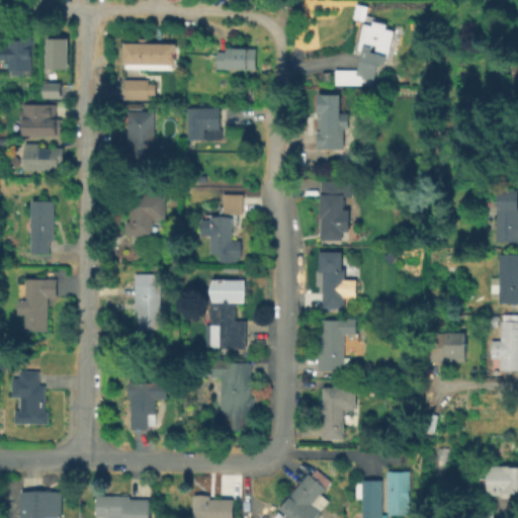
[(369,6),(365,20),(353,17),(357,3),(369,6)]
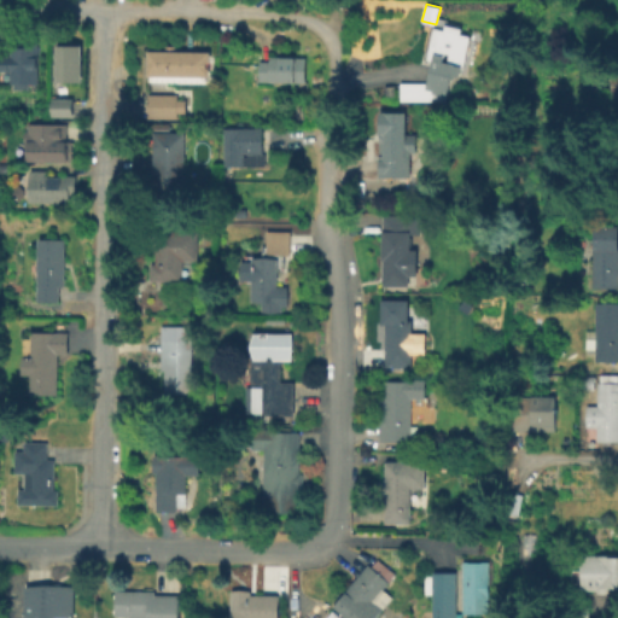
[(473,31),(459,91),(447,88),(447,101),(402,100),(402,83),(426,83),(432,56),(426,54),(431,29),(444,33),(445,25),(473,31)]
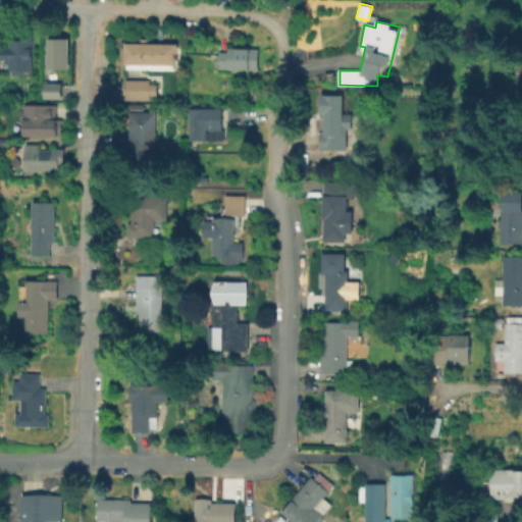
[(33,30),(33,70),(9,70),(9,61),(0,61),(0,47),(9,47),(9,40),(18,40),(18,30),(33,30)]
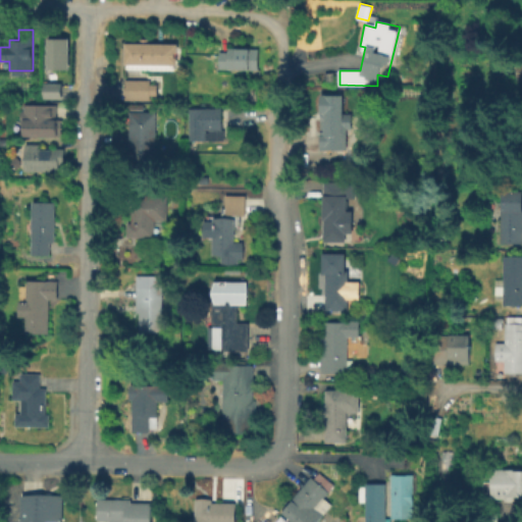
[(69,37),(69,68),(49,68),(49,36),(69,37)]
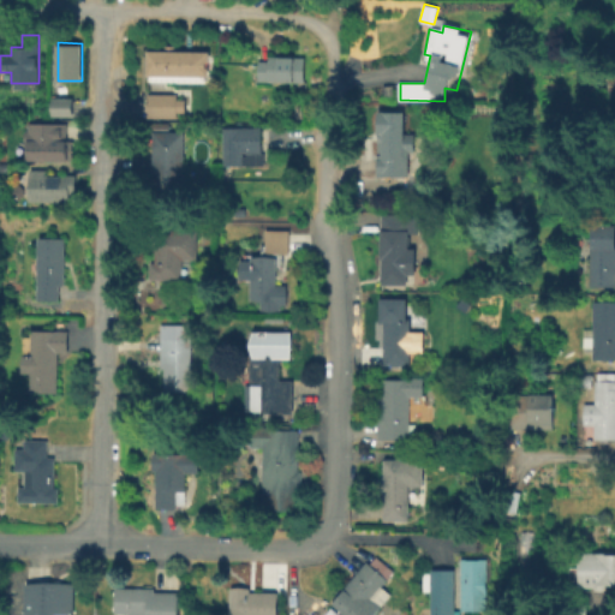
[(207,54),(206,73),(183,72),(183,76),(148,76),(148,49),(183,51),(183,54),(207,54)]
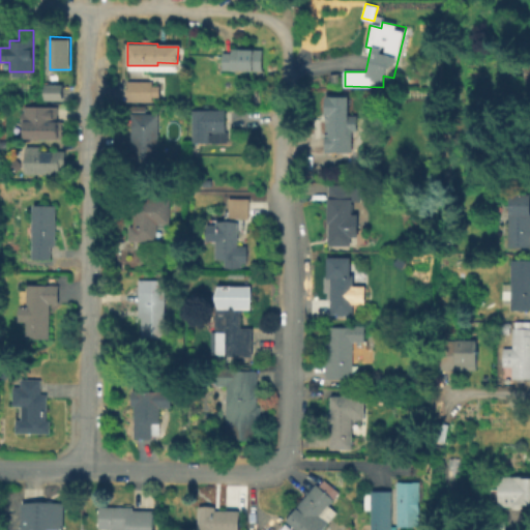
[(261,50),(261,69),(223,68),(223,53),(232,53),(232,49),(261,50)]
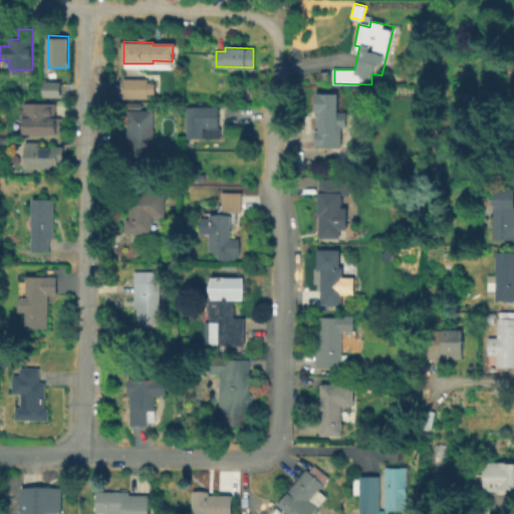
[(157,79),(157,97),(123,98),(123,77),(147,77),(147,79),(157,79)]
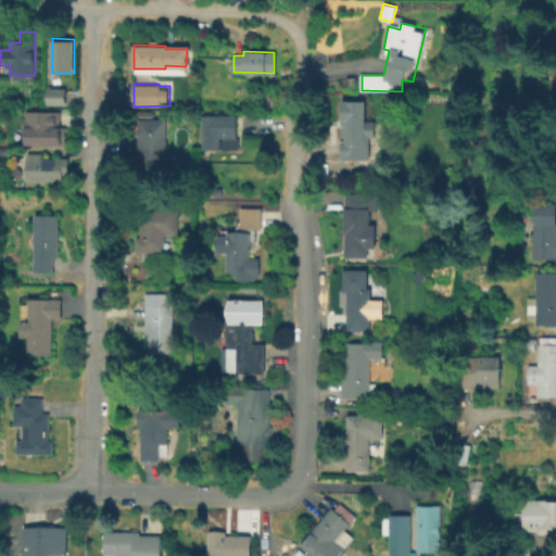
[(50,104),(50,90),(67,90),(67,104),(50,104)]
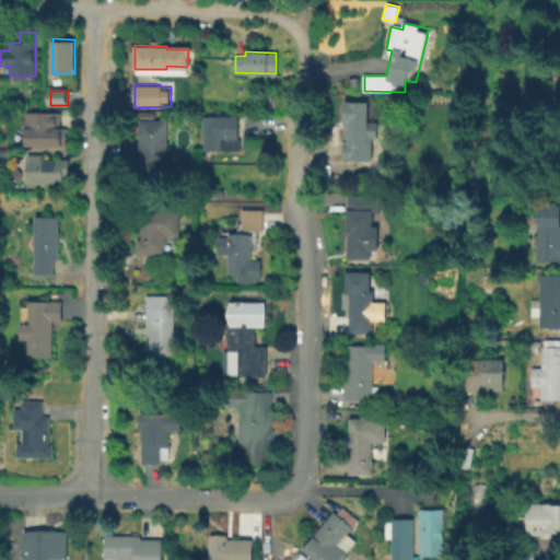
[(279,112),(266,112),(265,94),(279,94),(279,112)]
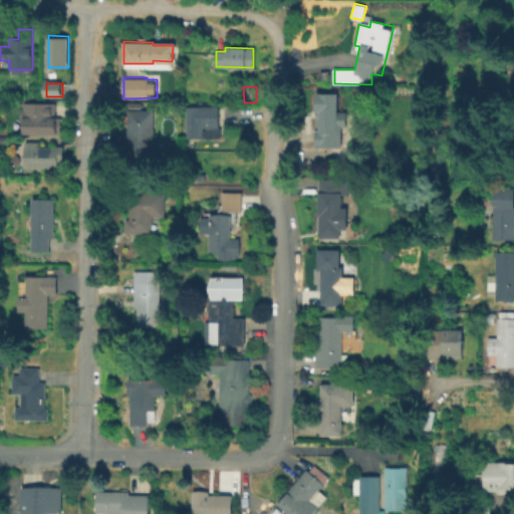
[(343,136),(343,147),(316,147),(317,93),(339,93),(338,111),(346,111),(346,136),(343,136)]
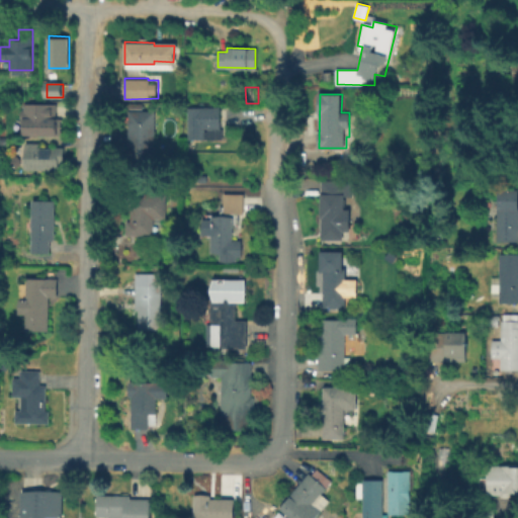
[(155,110),(155,170),(127,170),(128,111),(122,111),(122,102),(143,103),(143,110),(155,110)]
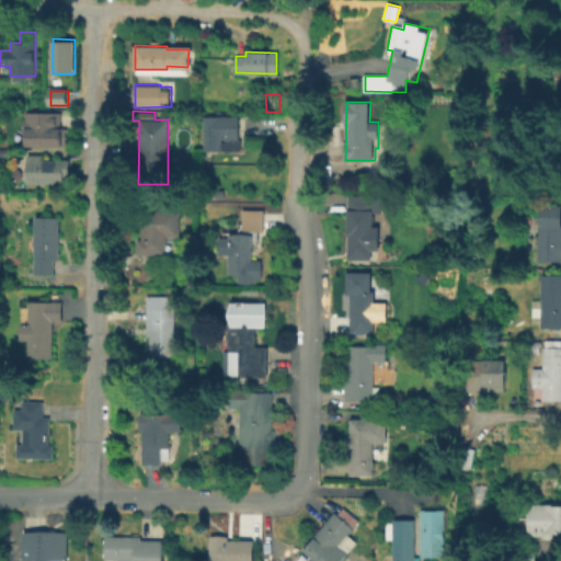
[(23,147),(23,114),(61,114),(61,147),(23,147)]
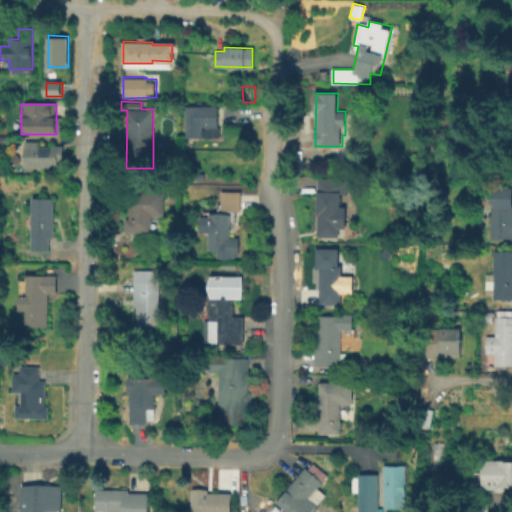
[(217,105),(218,127),(220,127),(220,137),(186,137),(186,105),(217,105)]
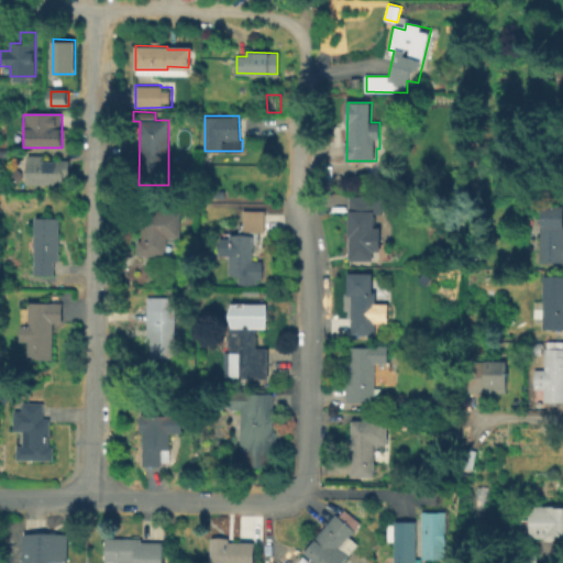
[(45,161),(56,161),(56,159),(69,159),(69,177),(65,177),(65,185),(29,184),(29,155),(43,155),(43,159),(45,159),(45,161)]
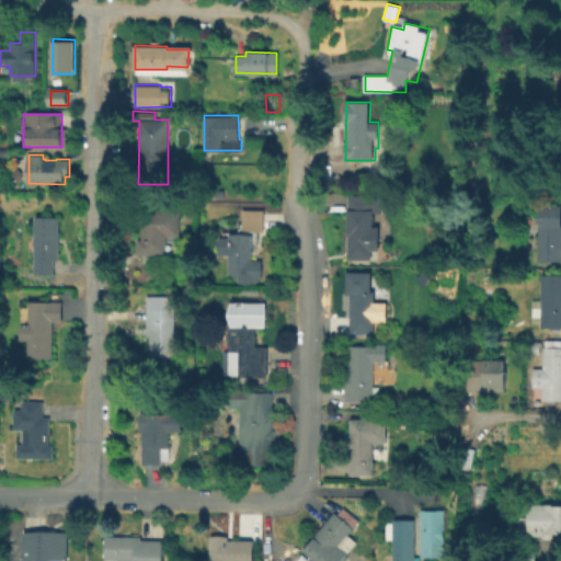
[(382,195),(382,213),(373,212),(373,225),(380,225),(379,250),(371,250),(371,260),(347,260),(347,237),(347,195),(382,195)]
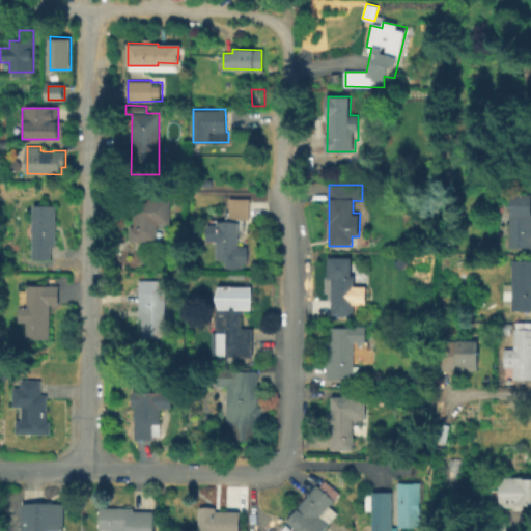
[(530,193),(530,247),(509,247),(510,193),(530,193)]
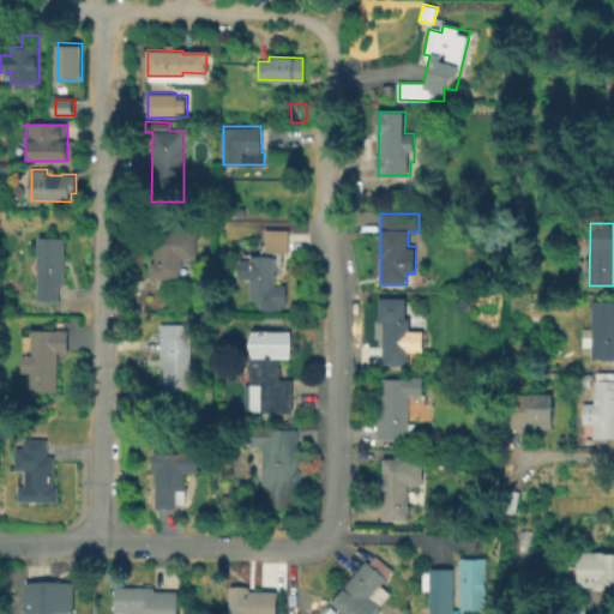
[(198,229),(198,258),(185,258),(184,278),(151,278),(151,262),(157,262),(157,229),(198,229)]
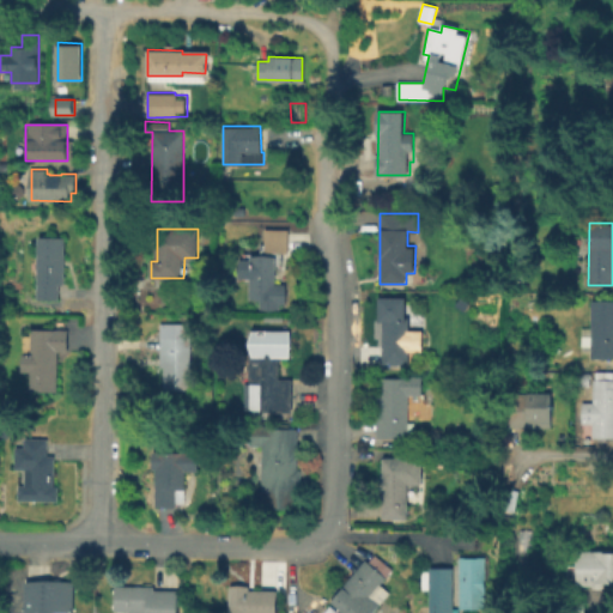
[(59,284),(59,299),(37,299),(38,237),(65,237),(65,284),(59,284)]
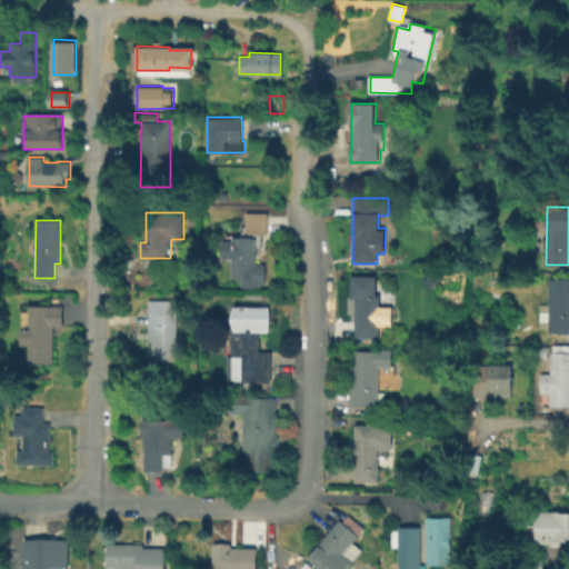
[(266,229),(265,239),(258,238),(257,277),(233,277),(235,238),(249,238),(249,229),(266,229)]
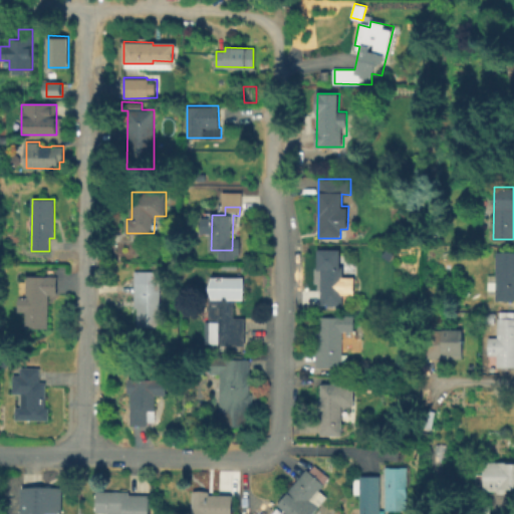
[(346,251),(346,266),(343,266),(343,305),(321,305),(321,270),(317,270),(317,248),(340,249),(340,251),(346,251)]
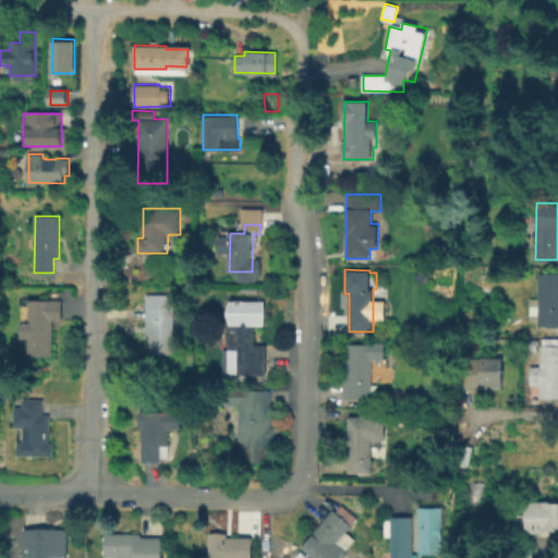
[(557,275),(557,326),(538,326),(538,275),(557,275)]
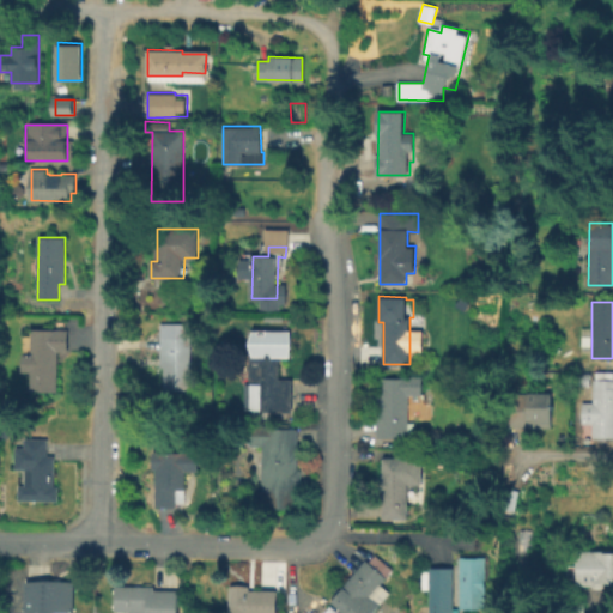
[(291,329),(291,357),(281,357),(281,378),(293,378),(293,412),(261,412),(261,381),(252,381),(252,349),(250,344),(255,329),(291,329)]
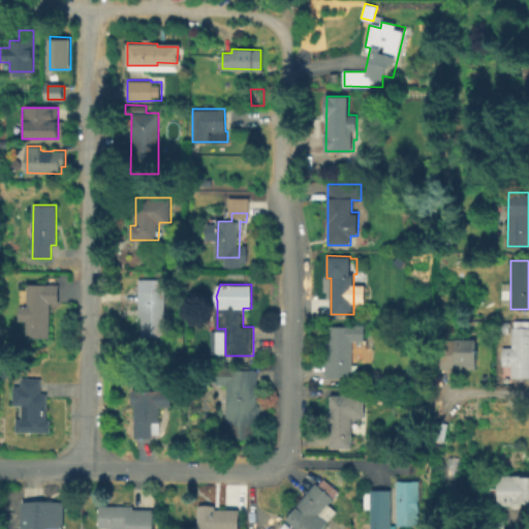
[(59,286),(59,303),(50,303),(50,337),(27,337),(27,320),(20,320),(20,306),(27,306),(27,285),(59,286)]
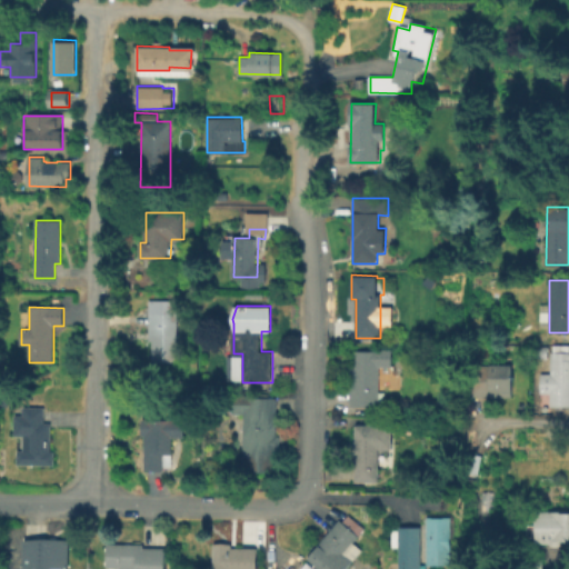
[(178,313),(177,361),(152,360),(152,340),(150,340),(150,312),(178,313)]
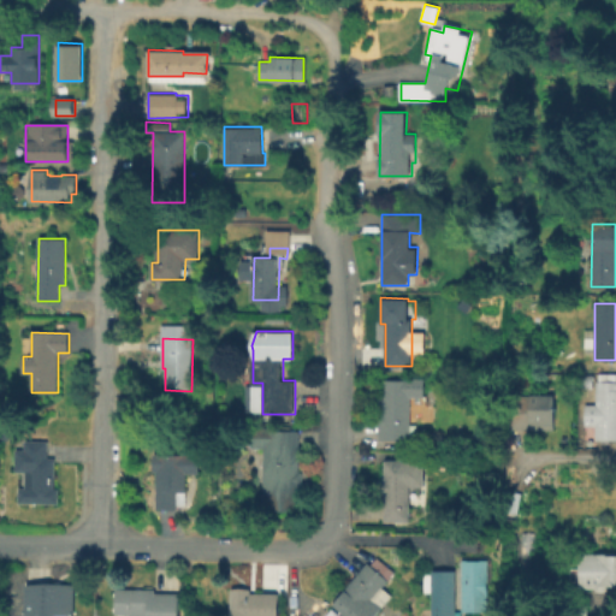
[(615,440),(596,440),(597,426),(585,425),(586,404),(597,404),(597,381),(600,381),(600,373),(615,373),(615,440)]
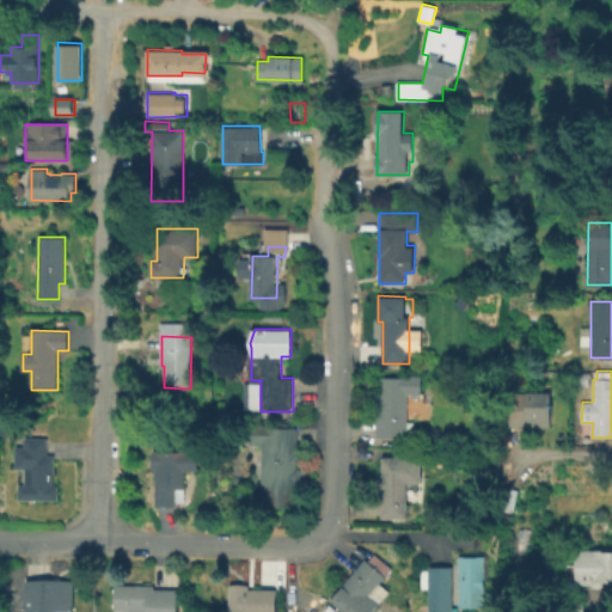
[(589,373),(589,385),(579,385),(579,373),(589,373)]
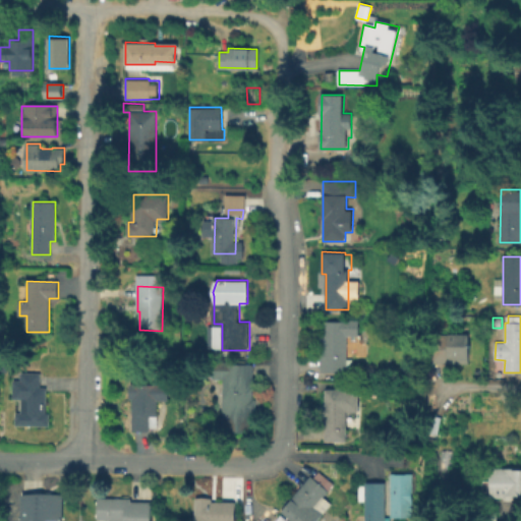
[(345,372),(320,372),(320,335),(324,335),(324,321),(344,321),(344,320),(358,320),(358,336),(345,336),(345,372)]
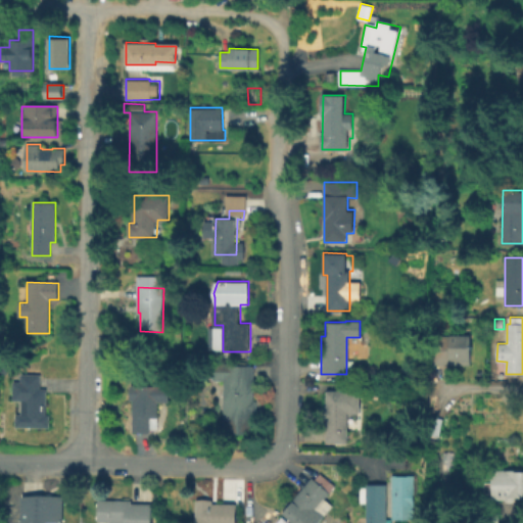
[(472,335),(471,365),(436,364),(437,335),(472,335)]
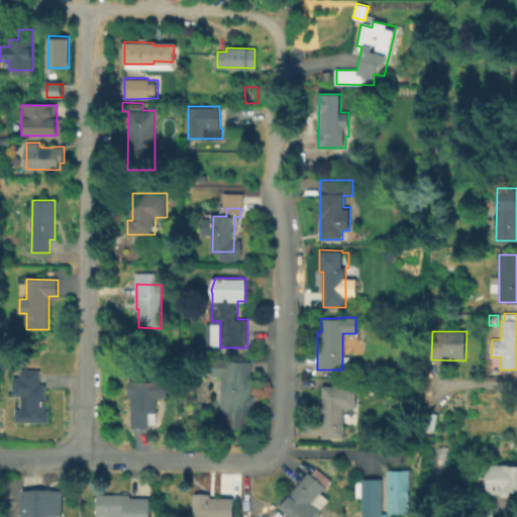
[(251,360),(251,396),(254,396),(253,406),(250,406),(250,428),(221,428),(222,376),(213,376),(213,358),(228,358),(228,360),(251,360)]
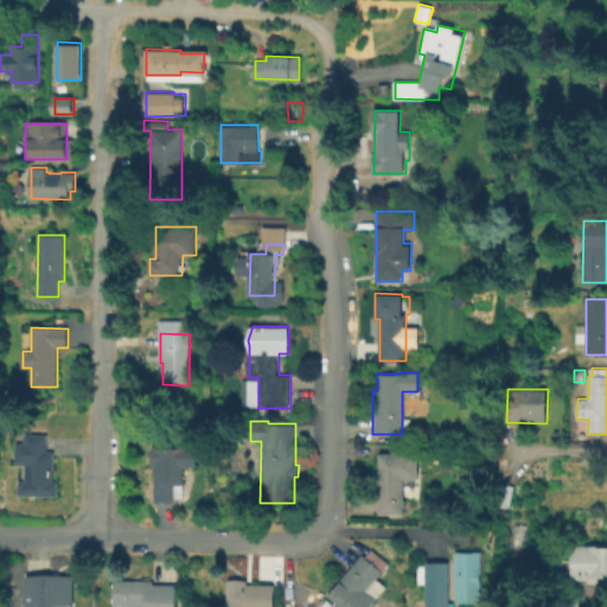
[(46,436),(45,454),(51,454),(51,484),(56,484),(56,498),(17,498),(17,484),(26,484),(26,464),(16,464),(16,443),(26,443),(26,436),(46,436)]
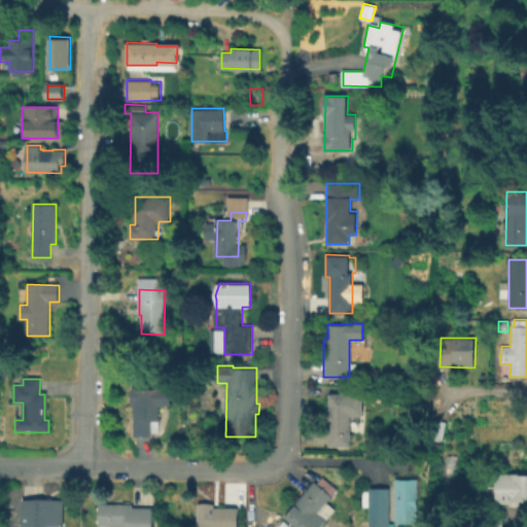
[(170,389),(170,405),(159,405),(159,420),(151,420),(151,435),(134,435),(134,405),(132,403),(132,388),(170,389)]
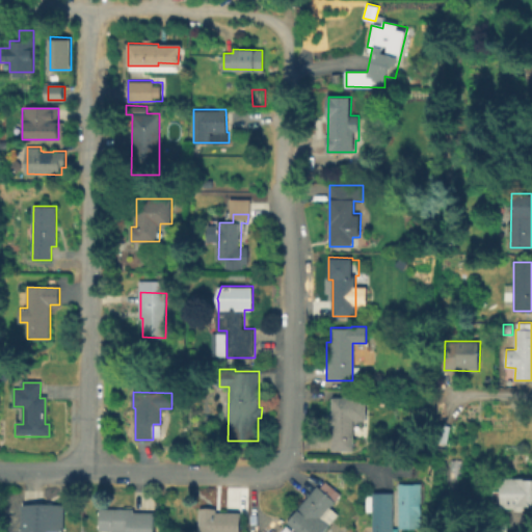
[(355,398),(354,450),(333,450),(334,397),(355,398)]
